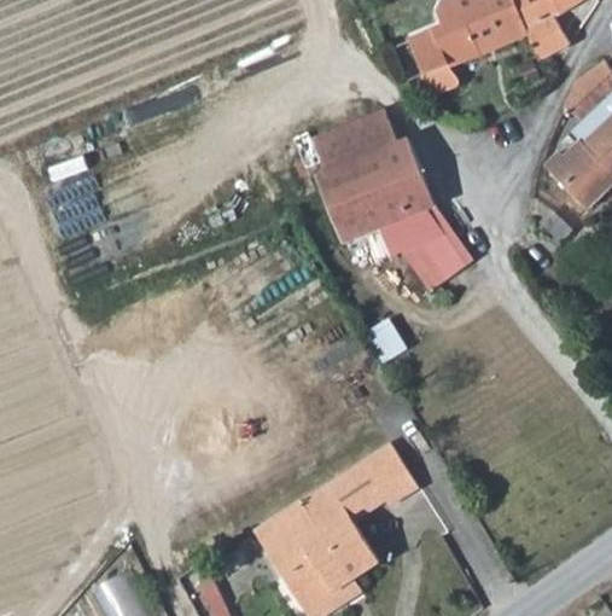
[(459,83),(449,65),(524,36),(510,0),(453,0),(446,4),(443,5),(439,10),(436,17),(441,27),(407,41),(420,76),(418,77),(427,98),(459,83)]
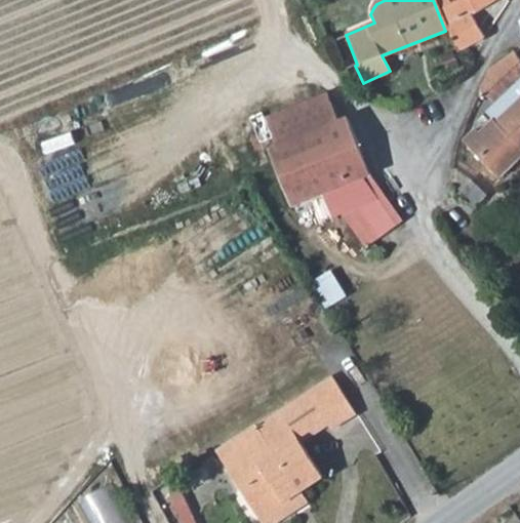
[(433,0),(445,31),(454,53),(480,39),(467,15),(492,0),(433,0)]
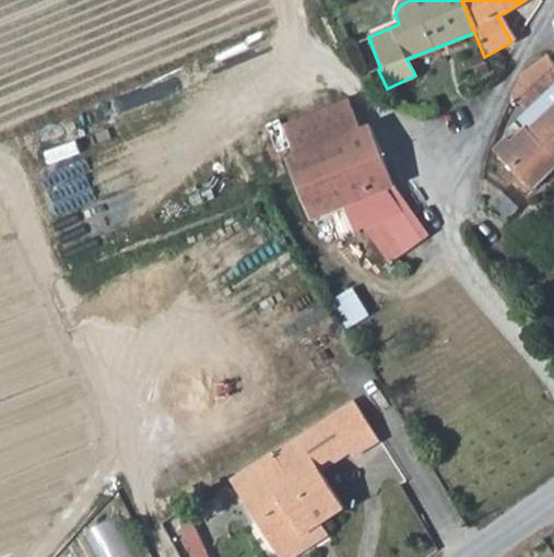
[(553,73),(545,57),(519,73),(507,98),(523,111),(553,84),(553,73)]
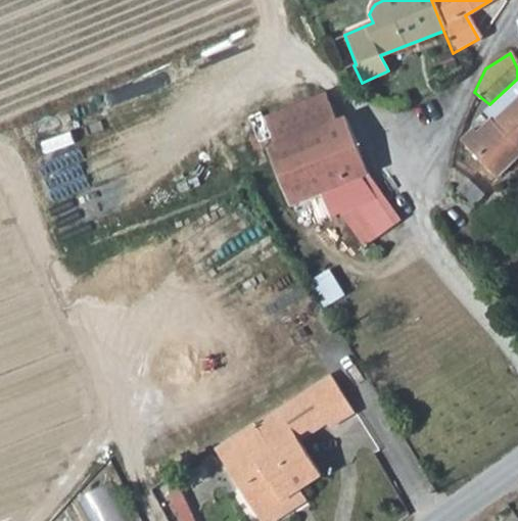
[(489,123),(517,97),(517,79),(489,104),(480,112),(489,123)]
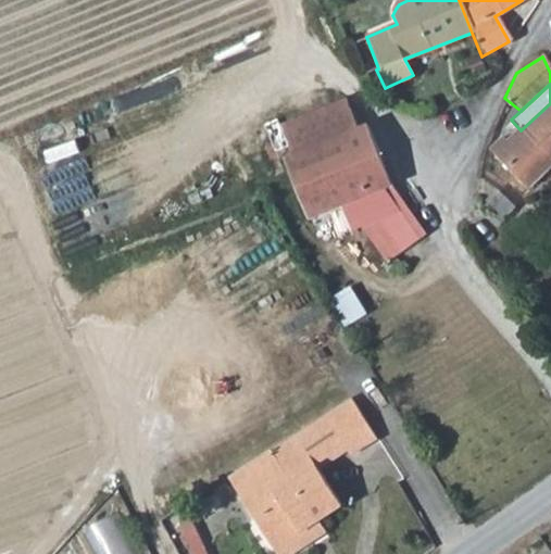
[(360,197),(390,185),(366,125),(357,128),(345,99),(280,124),(292,154),(283,158),(307,217),(360,197)]
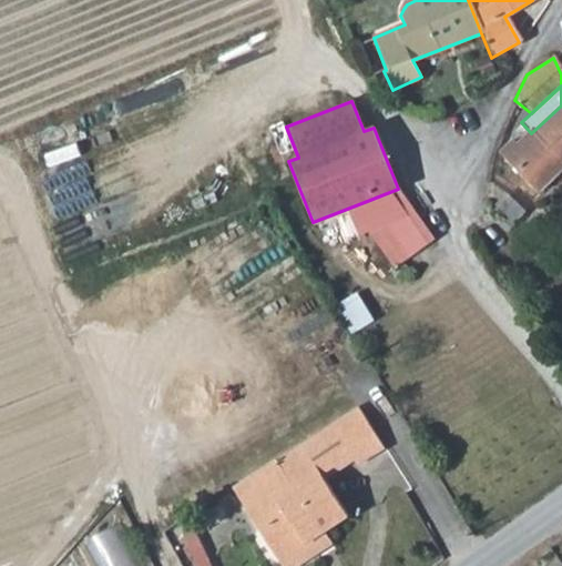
[(534,195),(561,169),(561,105),(531,133),(502,159),(534,195)]
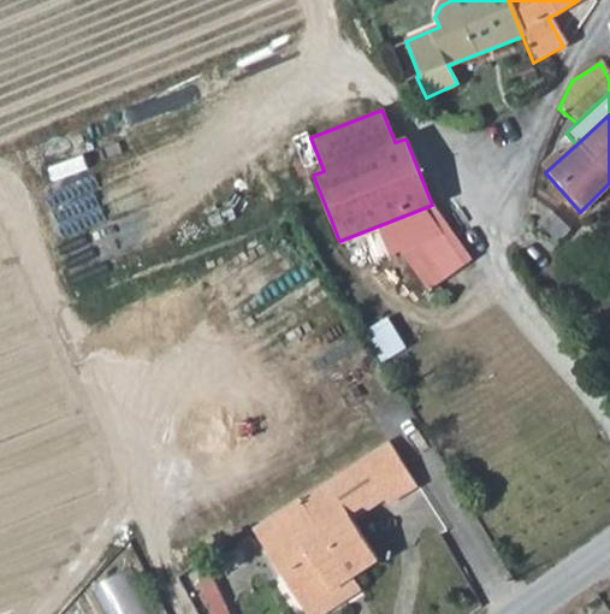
[(472,257),(432,205),(398,218),(401,220),(385,232),(430,290),(472,257)]
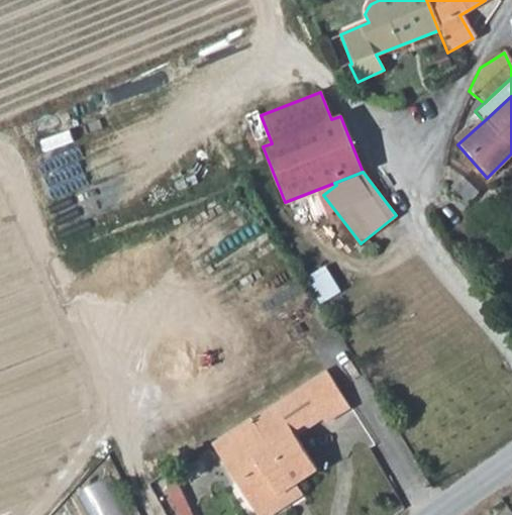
[(307,280),(323,304),(341,292),(326,268),(307,280)]
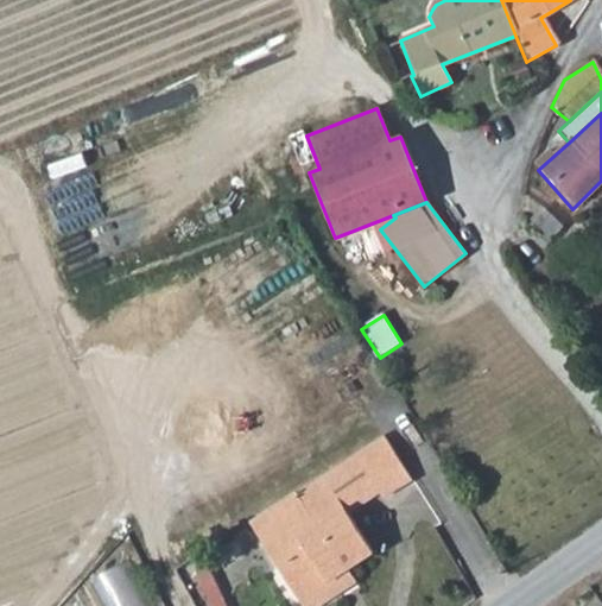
[(382,435),(304,484),(247,518),(303,605),(306,605),(352,575),(347,568),(373,553),(334,487),(363,469),(381,498),(411,480),(382,435)]
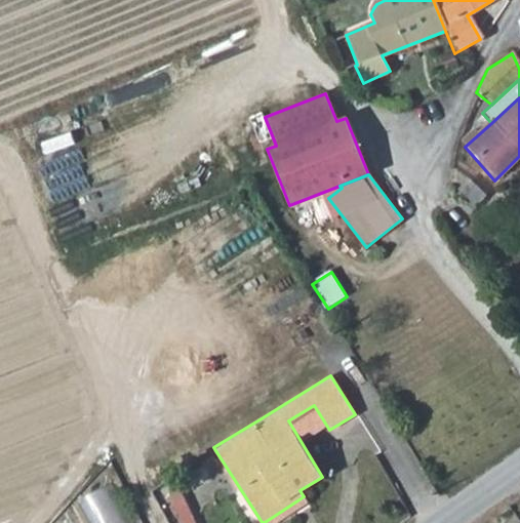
[(130,522),(115,484),(82,498),(92,522),(130,522)]
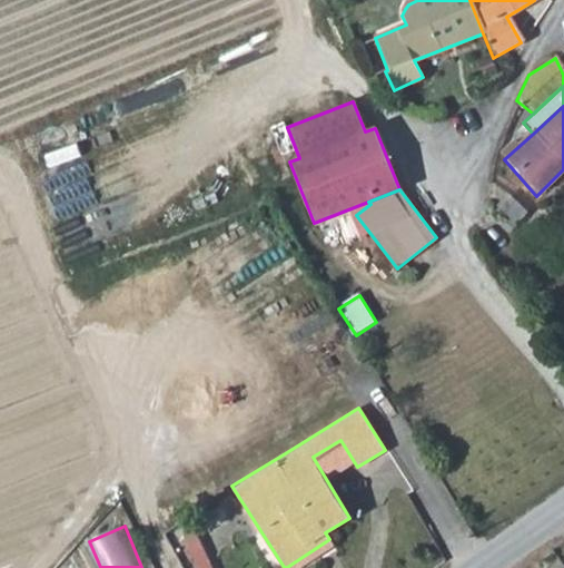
[(180,540),(169,547),(177,560),(188,555),(180,540)]
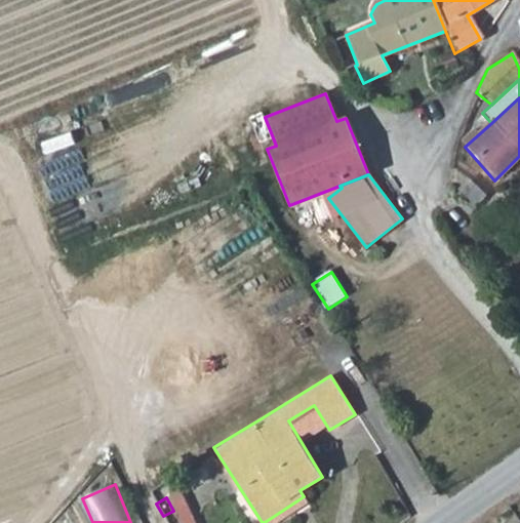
[(180,522),(173,511),(163,516),(166,522),(180,522)]
